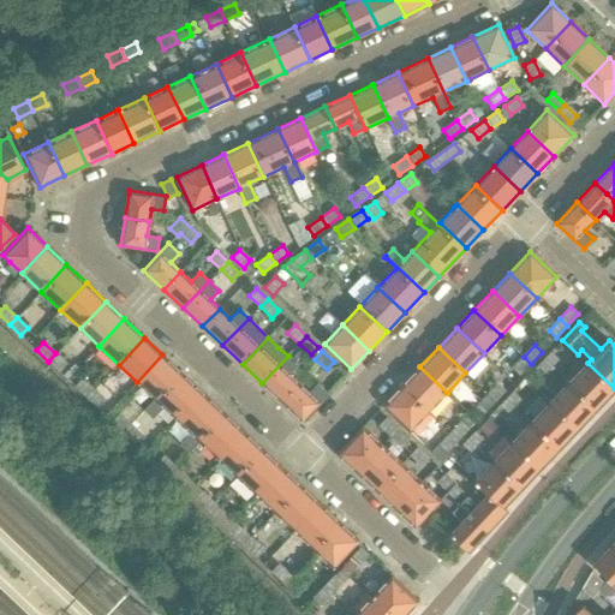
[(550,352),(544,359),(551,366),(559,360),(550,352)]
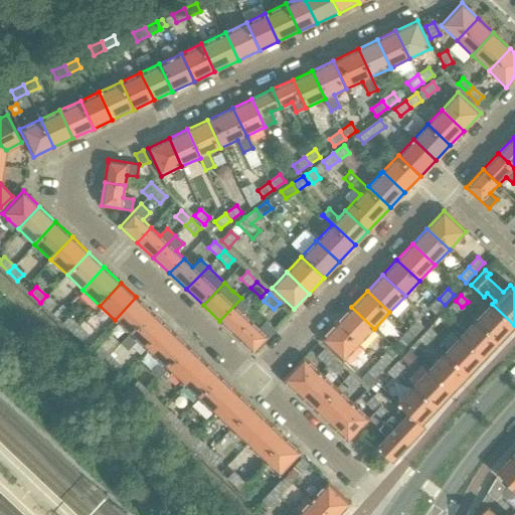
[(46,296),(40,303),(49,312),(55,305),(46,296)]
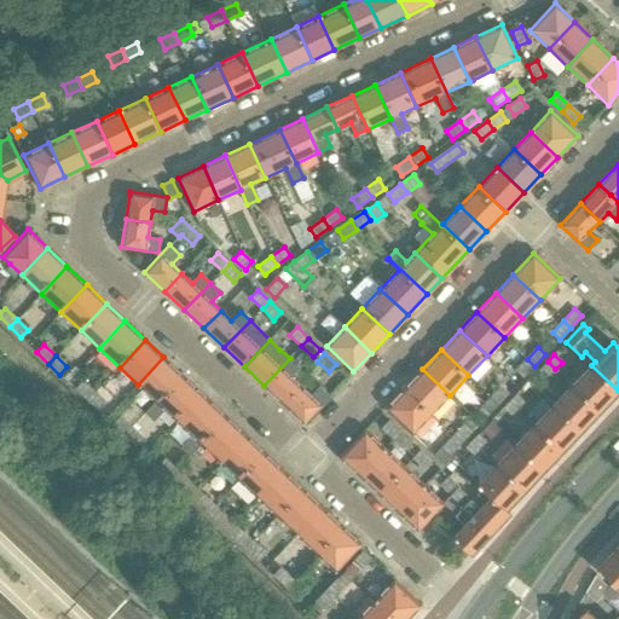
[(138,385),(156,401),(181,374),(163,357),(138,385)]
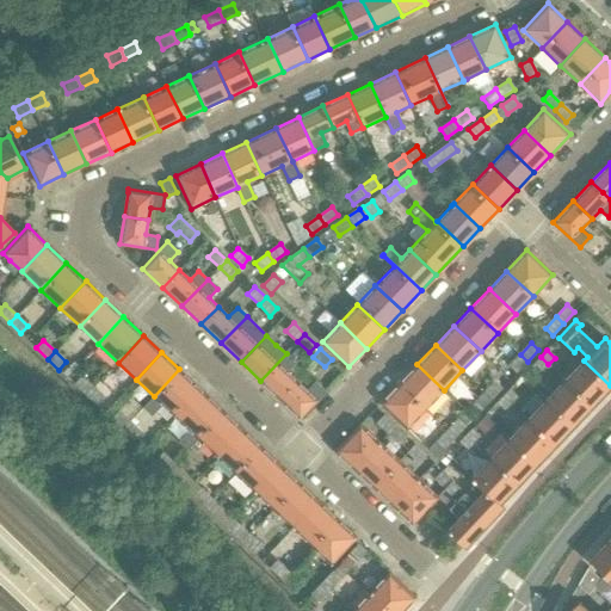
[(260,381),(281,399),(297,381),(288,372),(296,363),(287,353),(260,381)]
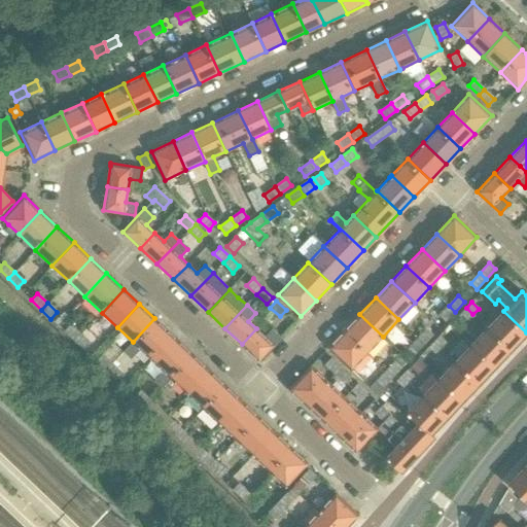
[(455,312),(449,306),(438,316),(446,322),(455,312)]
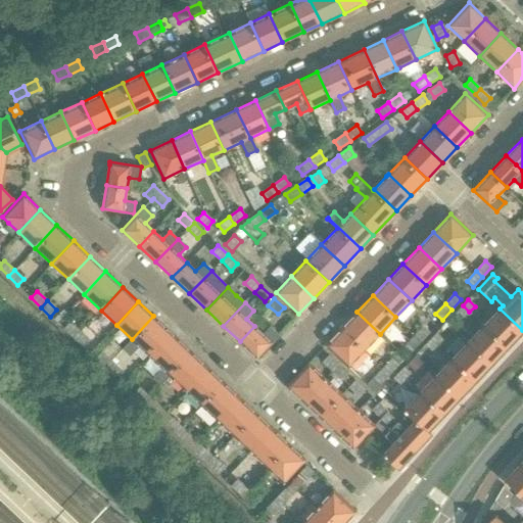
[(469,312),(463,305),(457,312),(464,318),(469,312)]
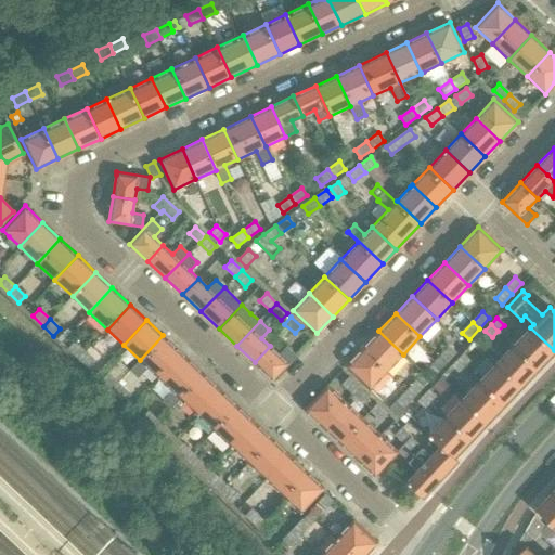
[(530,327),(514,345),(538,369),(554,350),(530,327)]
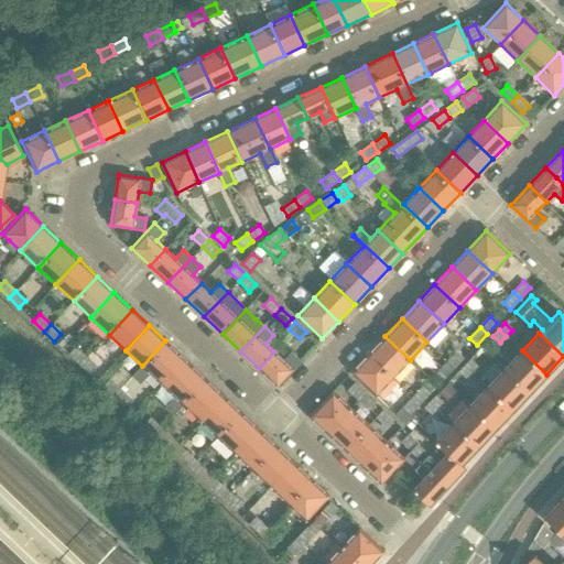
[(384,336),(368,354),(393,378),(410,360),(384,336)]
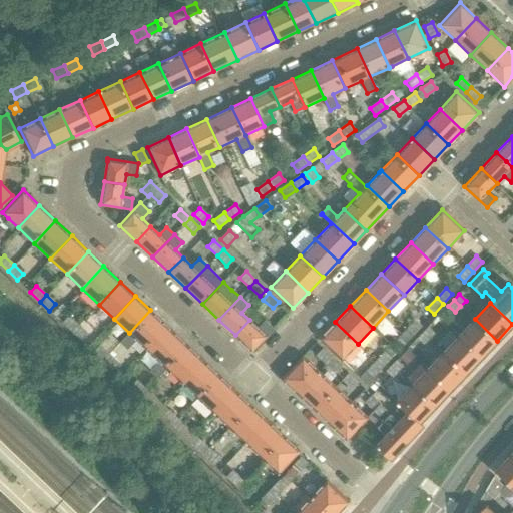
[(136,340),(146,349),(167,327),(150,310),(129,333),(120,343),(127,350),(136,340)]
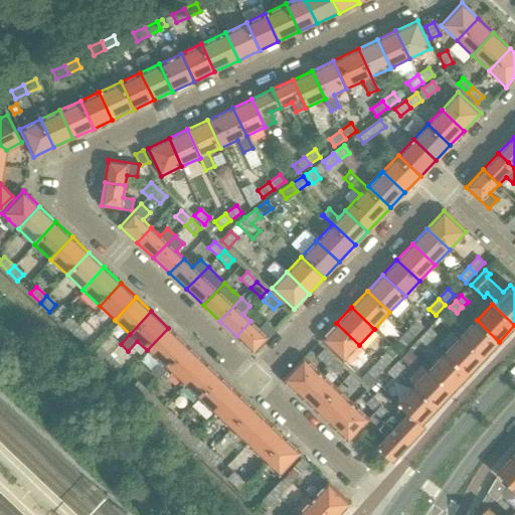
[(62,324),(72,333),(78,327),(68,318),(62,324)]
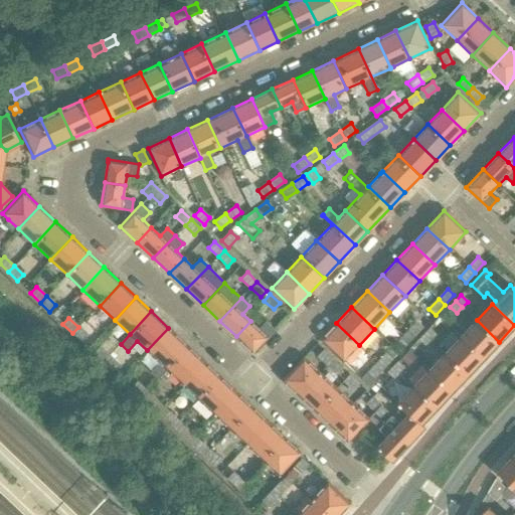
[(477,320),(461,337),(483,358),(499,342),(477,320)]
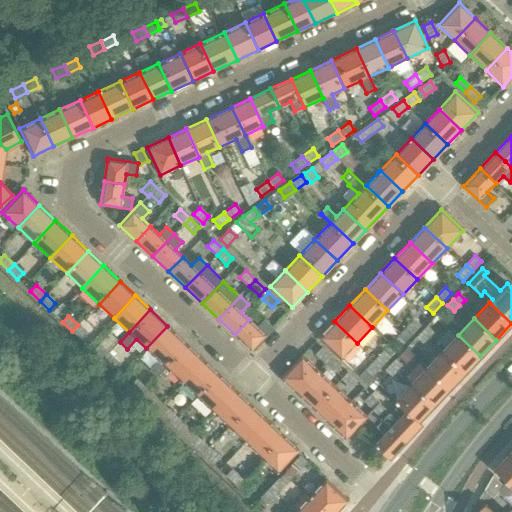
[(249,319),(235,334),(252,350),(273,328),(265,320),(257,327),(249,319)]
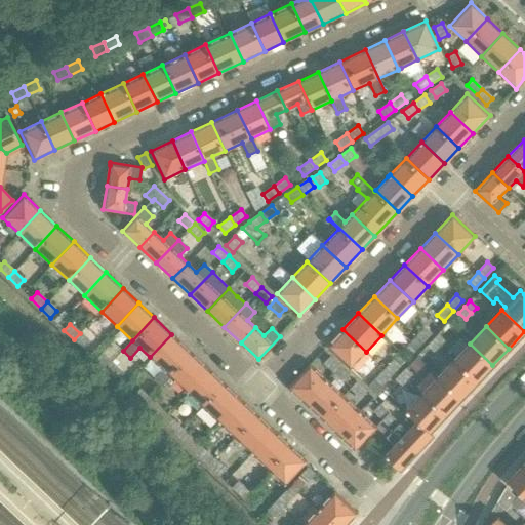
[(426,327),(416,337),(422,342),(432,333),(426,327)]
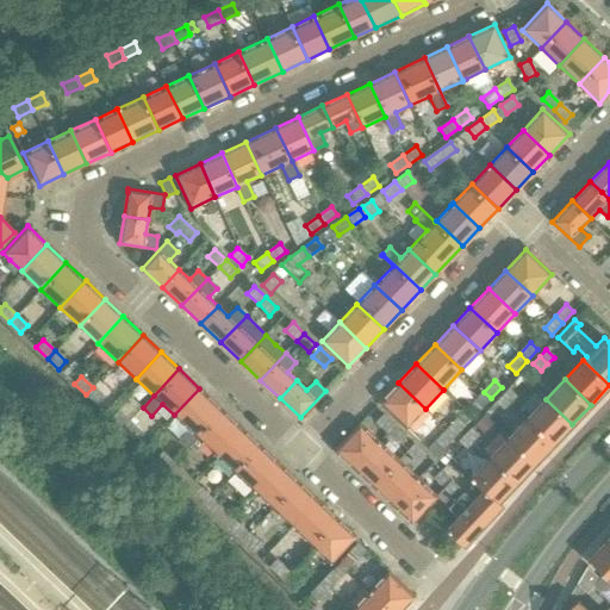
[(425,409),(398,383),(380,402),(406,428),(425,409)]
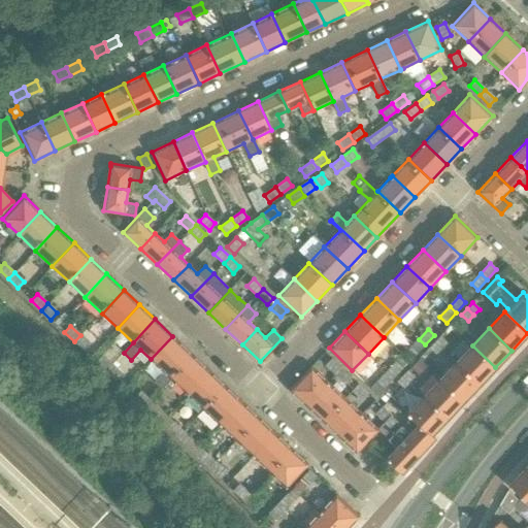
[(80,335),(74,341),(85,351),(91,344),(80,335)]
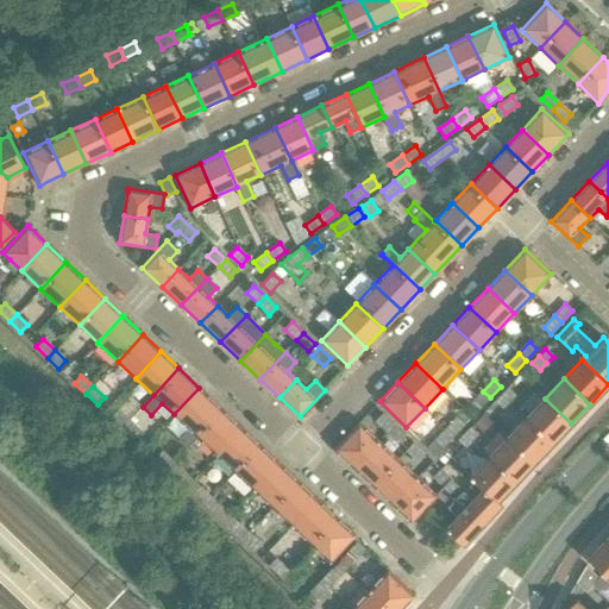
[(177,440),(187,449),(223,409),(199,388),(174,414),(189,428),(177,440)]
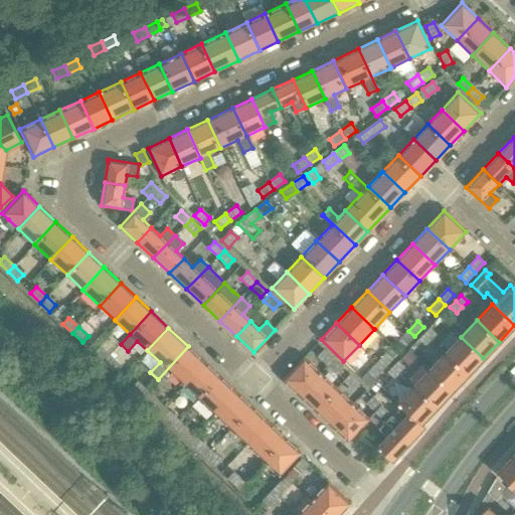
[(430,328),(423,334),(431,340),(436,334),(430,328)]
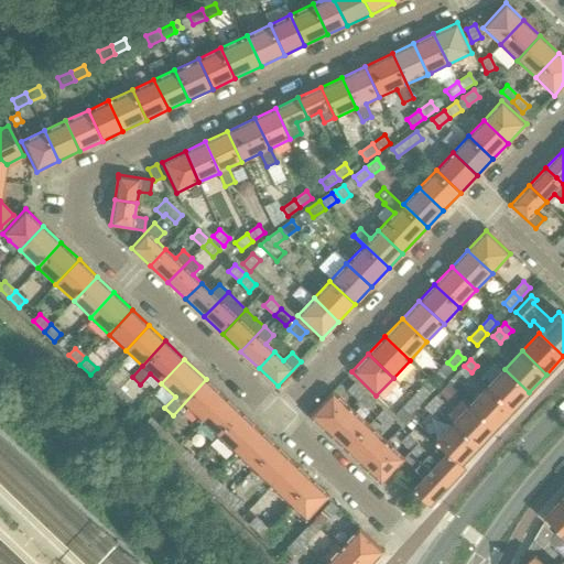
[(454,368),(447,362),(436,373),(443,379),(454,368)]
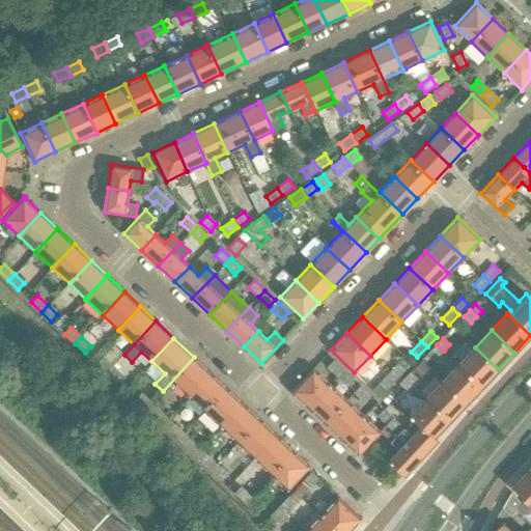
[(444,351),(437,344),(431,350),(439,357),(444,351)]
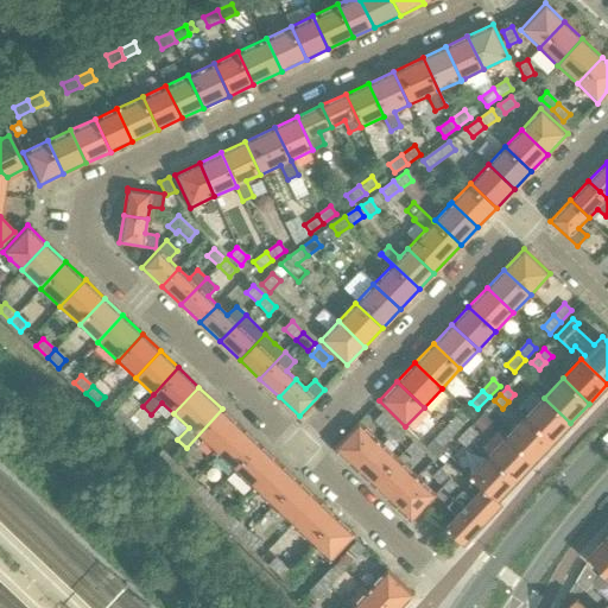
[(544,398),(525,418),(552,443),(570,423),(544,398)]
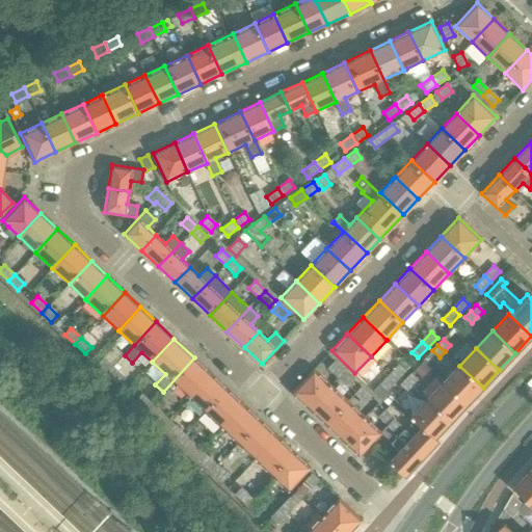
[(178,387),(188,397),(210,372),(194,357),(163,392),(166,389),(171,394),(178,387)]
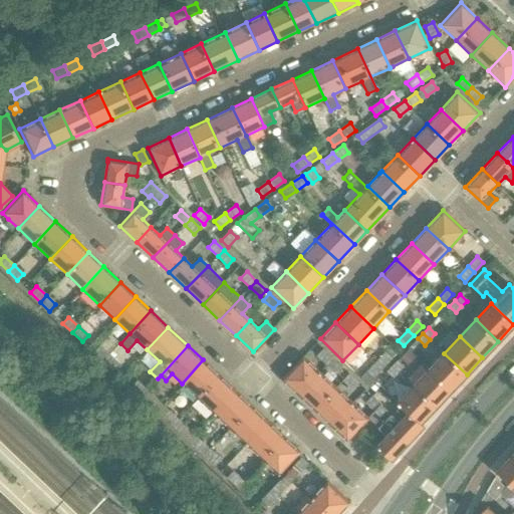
[(93,352),(103,361),(109,355),(99,346),(93,352)]
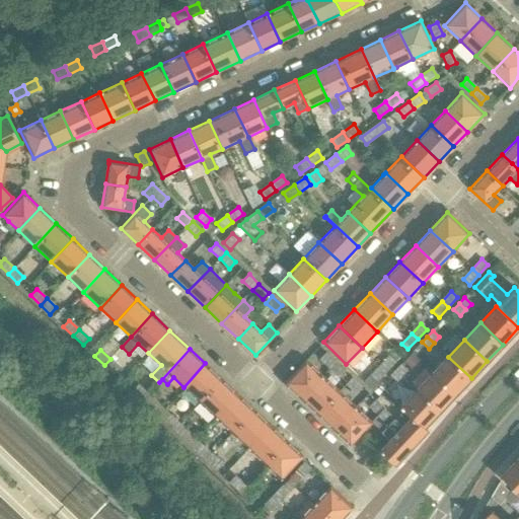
[(320,359),(329,369),(337,362),(326,353),(320,359)]
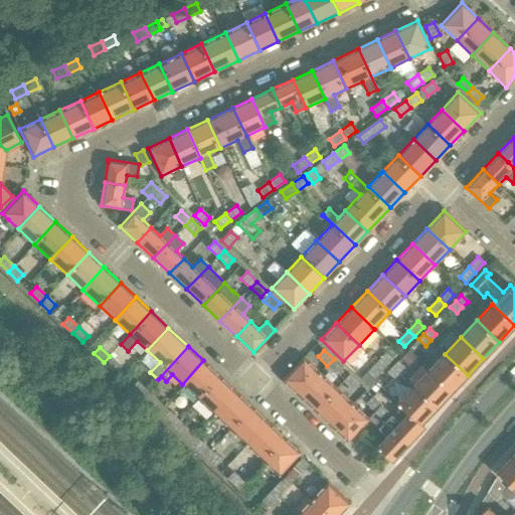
[(386,353),(377,362),(383,368),(392,359),(386,353)]
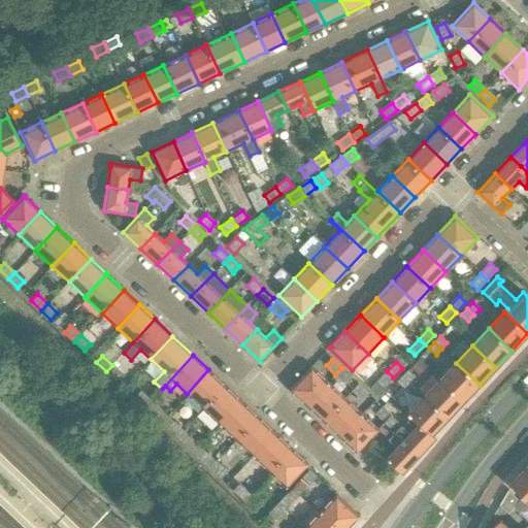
[(456,363),(439,380),(463,401),(480,385),(456,363)]
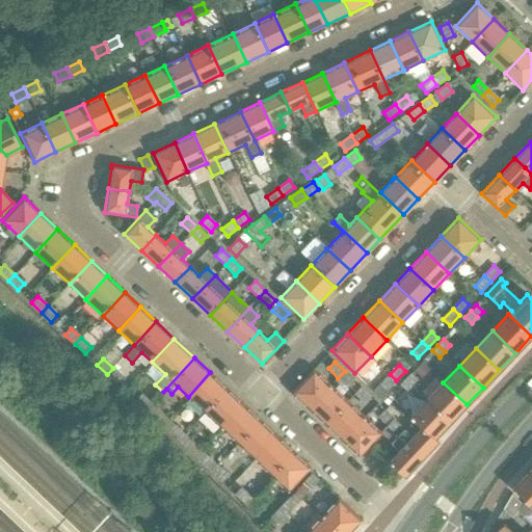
[(113,368),(107,374),(116,383),(123,377),(113,368)]
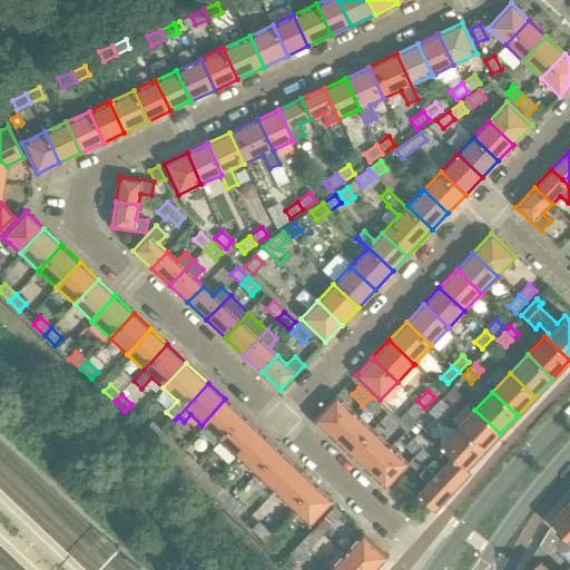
[(313,420),(331,438),(355,413),(336,395),(313,420)]
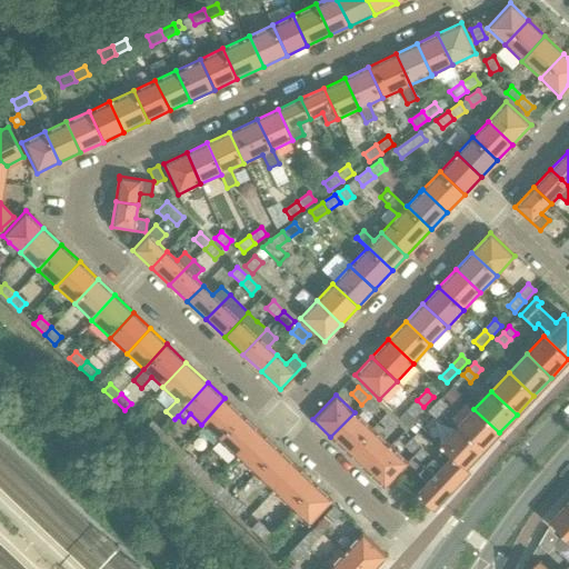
[(369,397),(361,405),(372,415),(379,407),(369,397)]
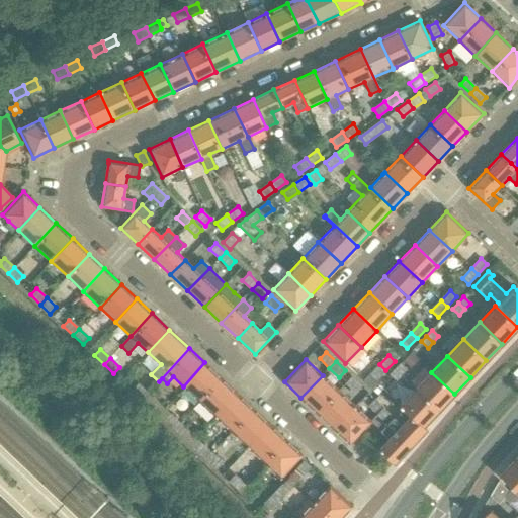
[(183,386),(199,401),(221,378),(204,362),(183,386)]
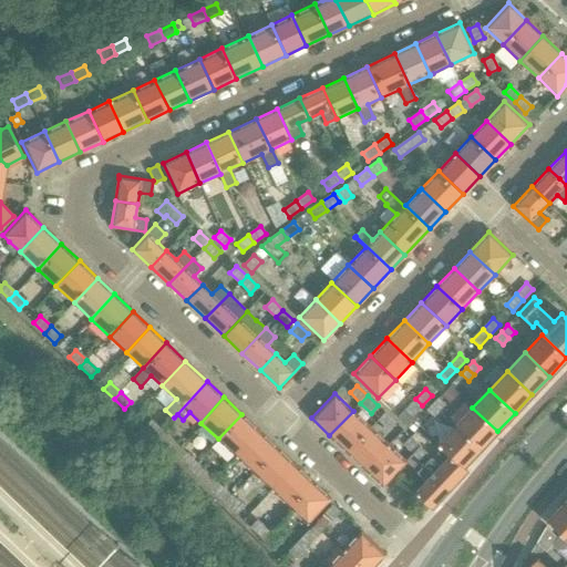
[(439,397),(432,403),(440,410),(445,404),(439,397)]
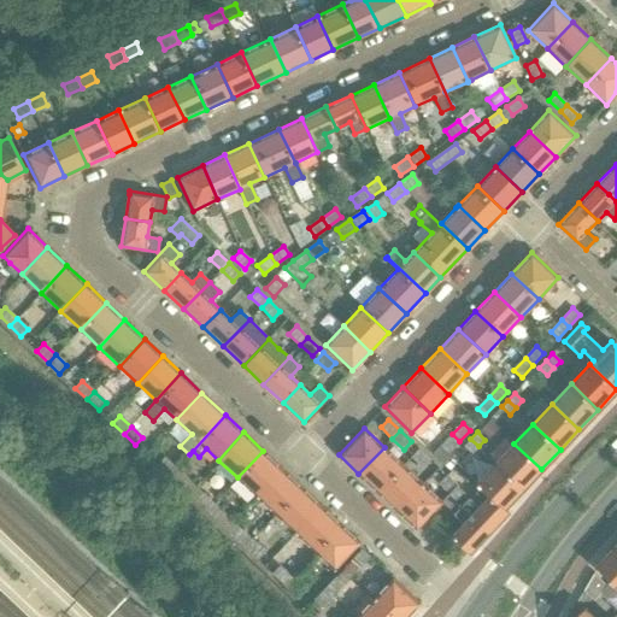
[(445,465),(451,459),(447,454),(459,441),(452,434),(433,454),(445,465)]
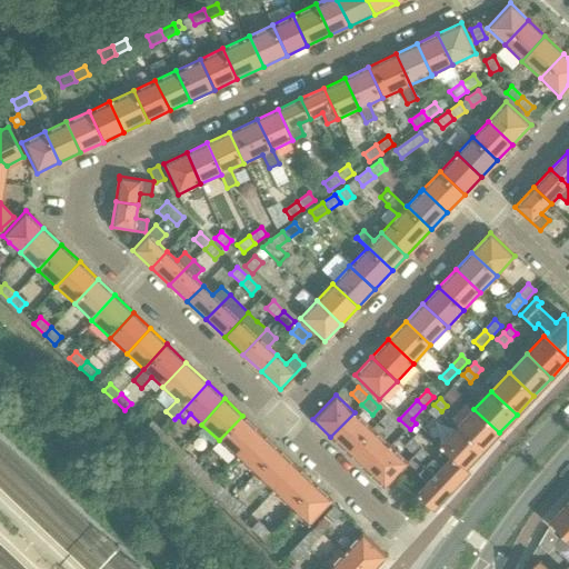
[(441,411),(433,405),(428,411),(435,418),(441,411)]
